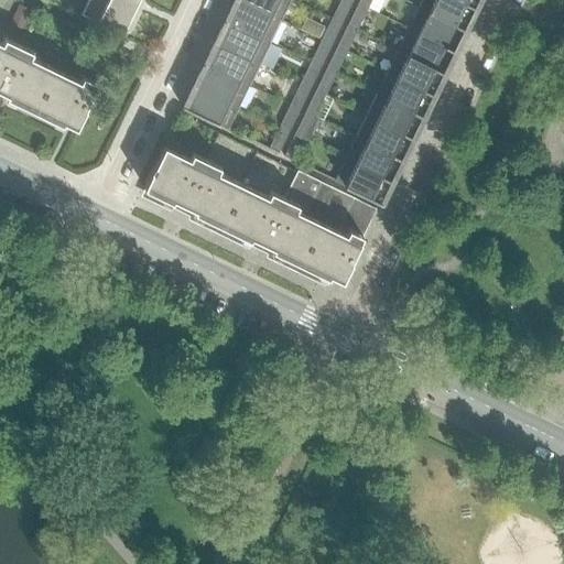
[(120,34),(129,15),(97,0),(86,0),(79,14),(120,34)]
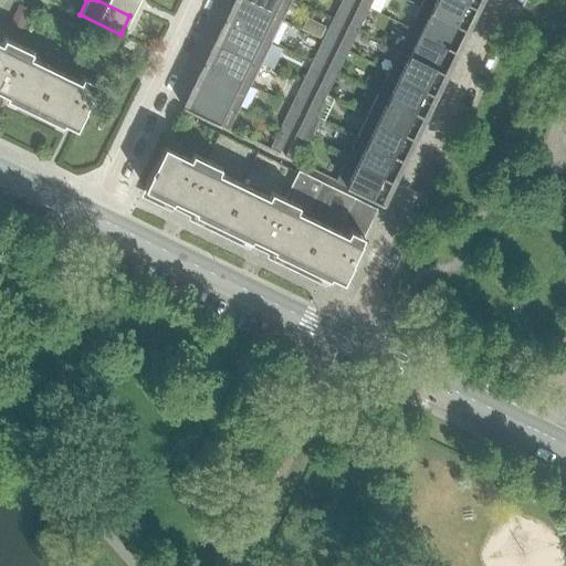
[(97,0),(129,16),(136,0),(97,0)]
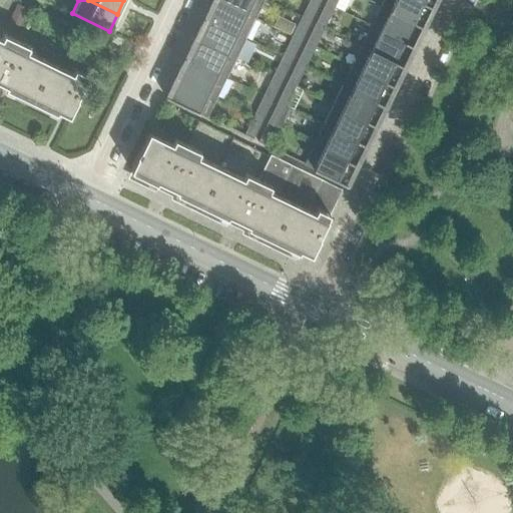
[(244,38),(254,18),(216,0),(211,0),(203,18),(244,38)]
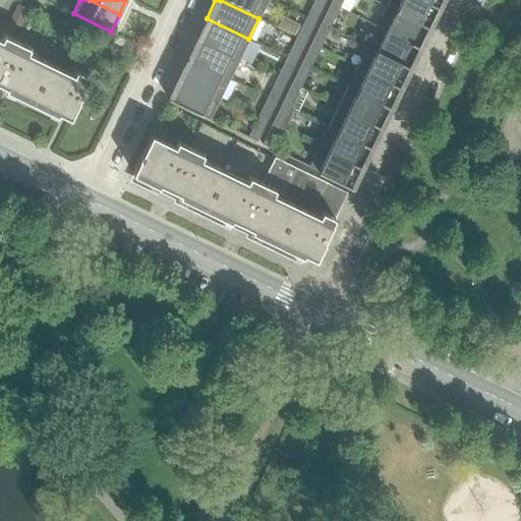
[(220,0),(258,18),(267,0),(220,0)]
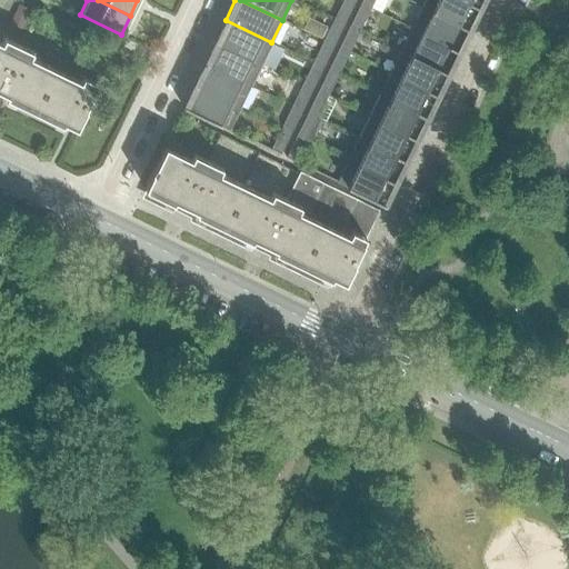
[(343,23),(355,1),(351,0),(343,0),(335,19),(343,23)]
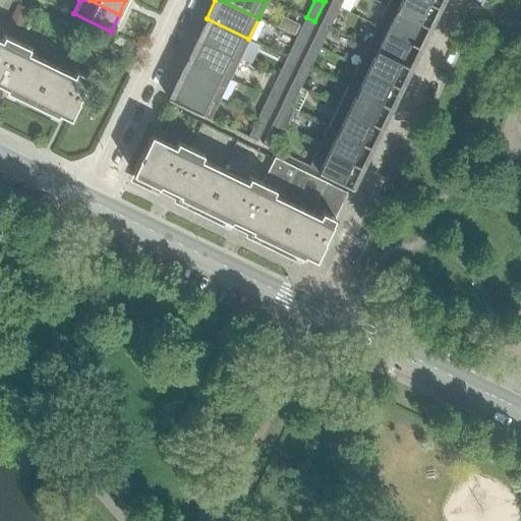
[(423,0),(388,0),(386,6),(428,26),(438,6),(423,0)]
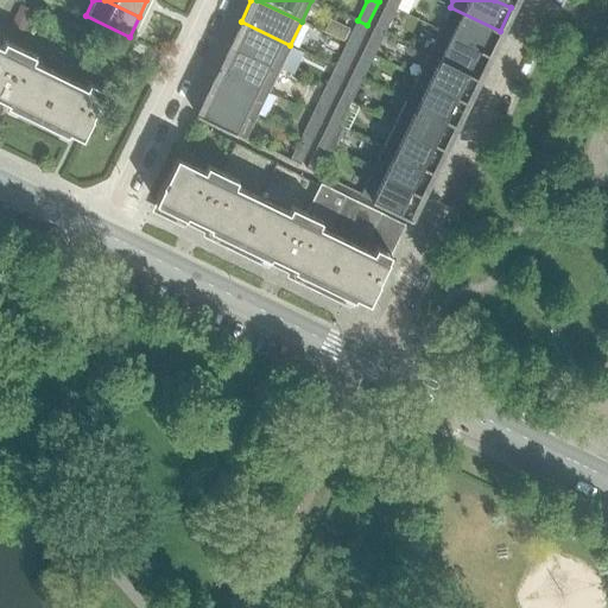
[(385,4),(373,27),(382,32),(394,8),(385,4)]
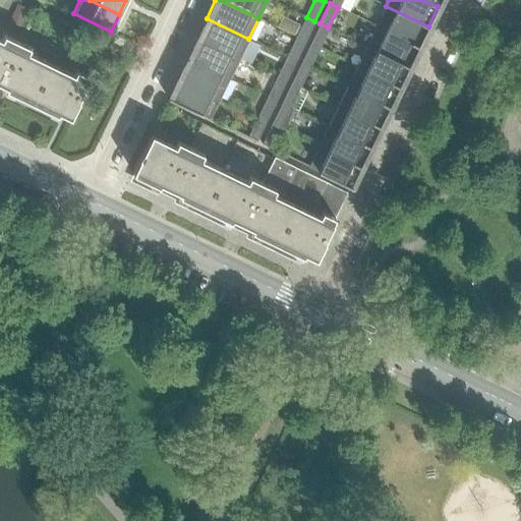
[(20,29),(29,9),(16,4),(8,22),(20,29)]
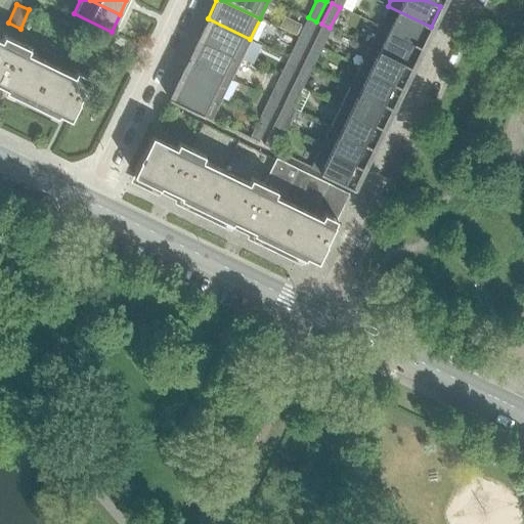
[(388,6),(378,26),(421,47),(431,27),(388,6)]
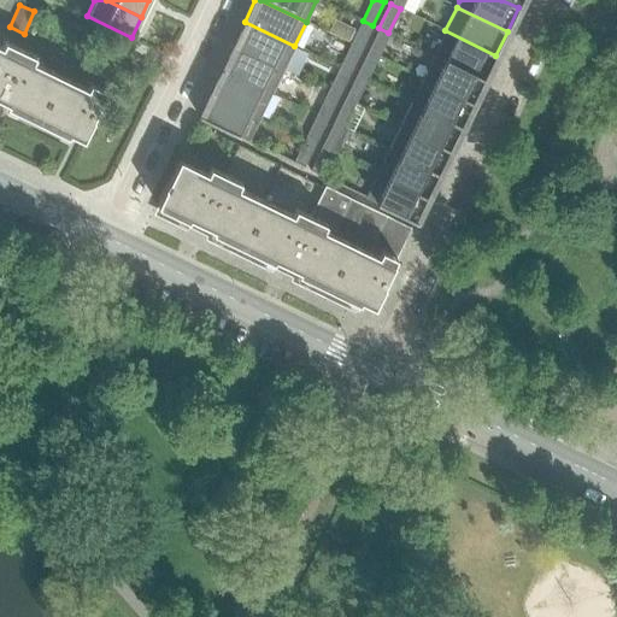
[(334,19),(328,33),(347,41),(353,29),(334,19)]
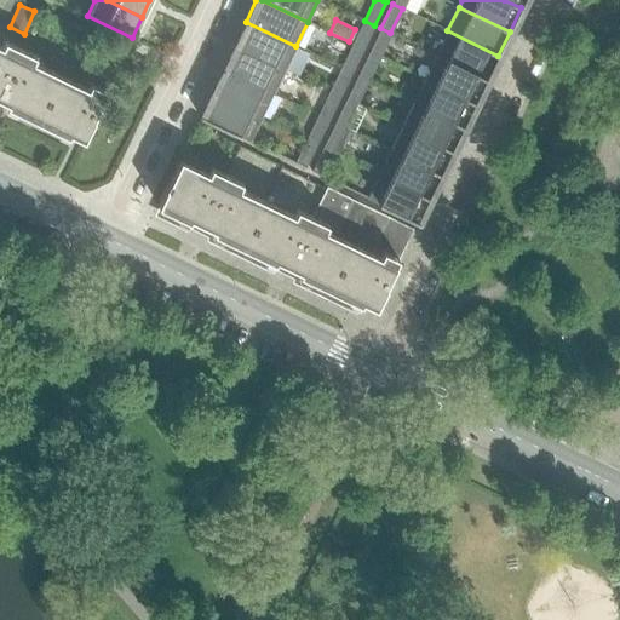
[(363,49),(374,26),(365,21),(354,44),(363,49)]
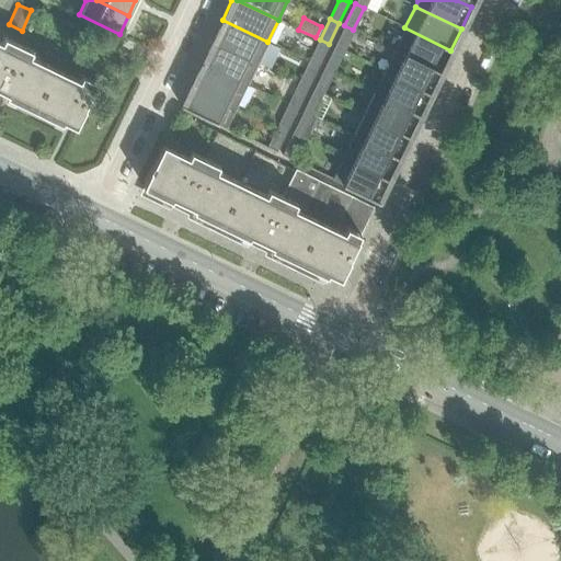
[(258,63),(267,42),(222,20),(212,41),(258,63)]
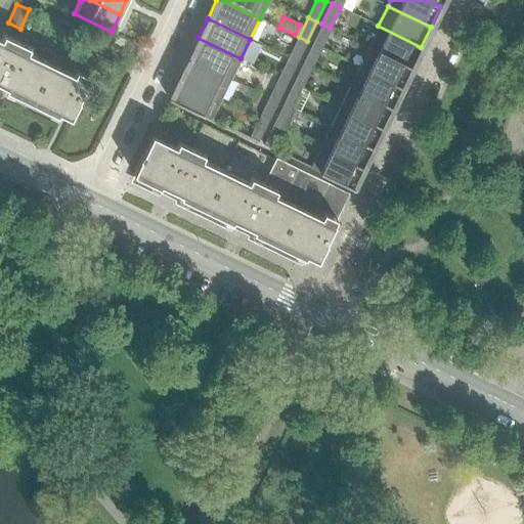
[(320,48),(330,28),(321,24),(311,43),(320,48)]
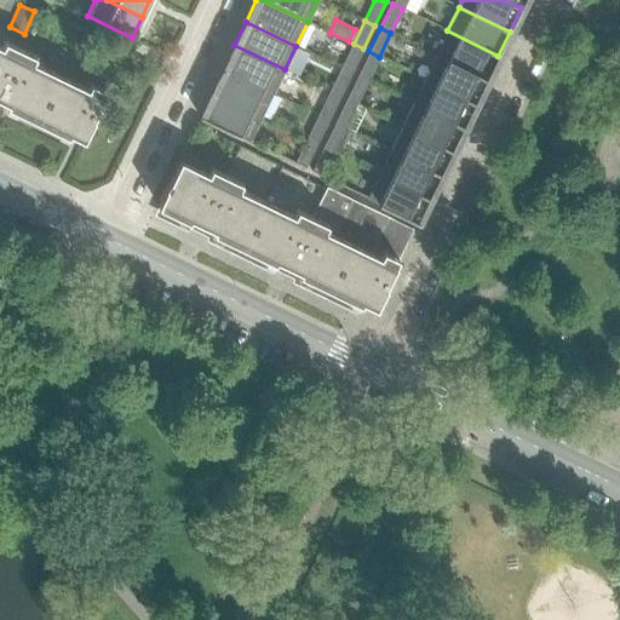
[(447,30),(436,55),(487,79),(498,56),(447,30)]
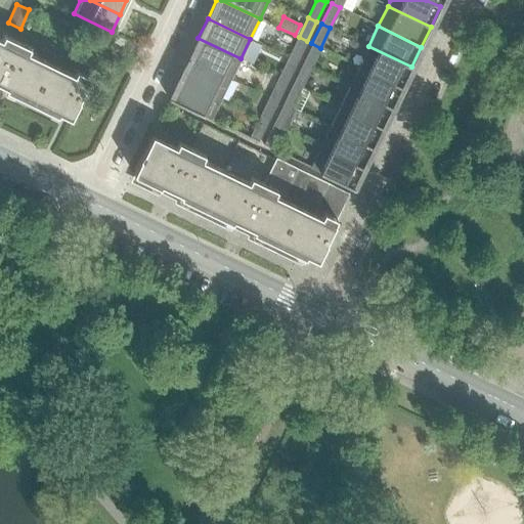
[(297,61),(307,41),(299,37),(289,57),(297,61)]
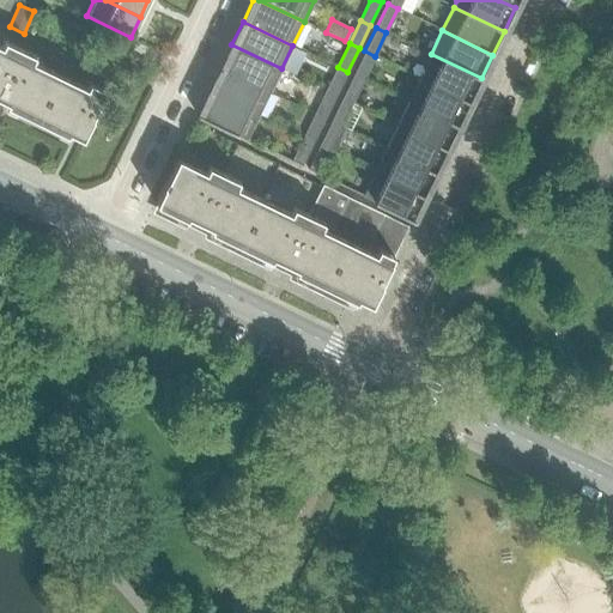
[(269,92),(281,68),(231,44),(219,68),(269,92)]
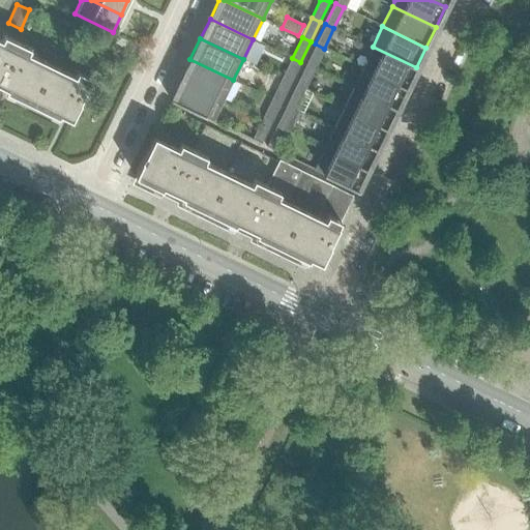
[(0,87),(7,91),(26,54),(0,40),(0,87)]
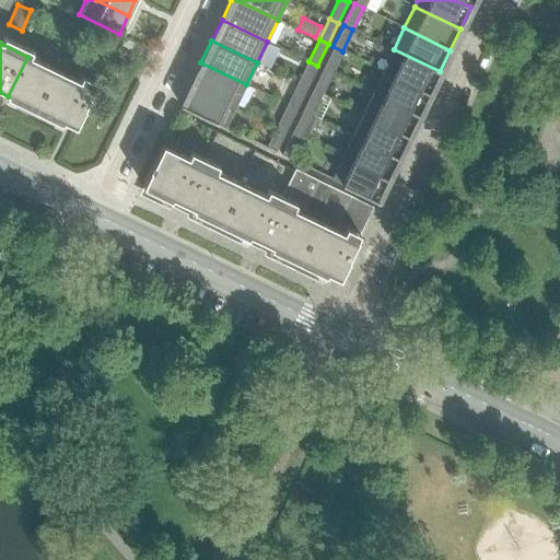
[(333,46),(323,68),(331,72),(342,51),(333,46)]
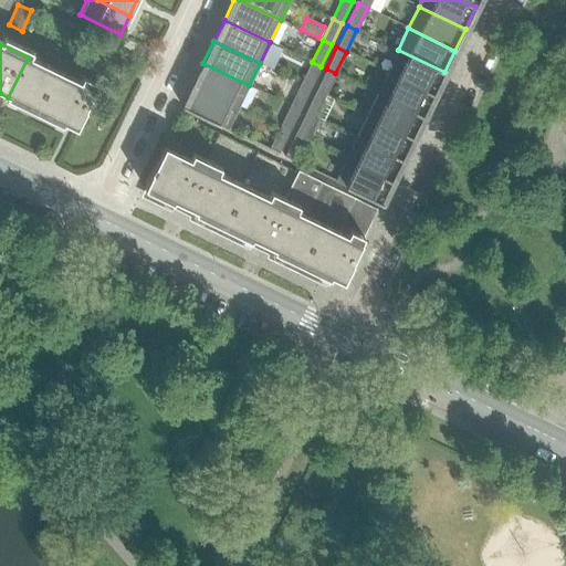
[(398,50),(387,72),(433,94),(444,72),(398,50)]
